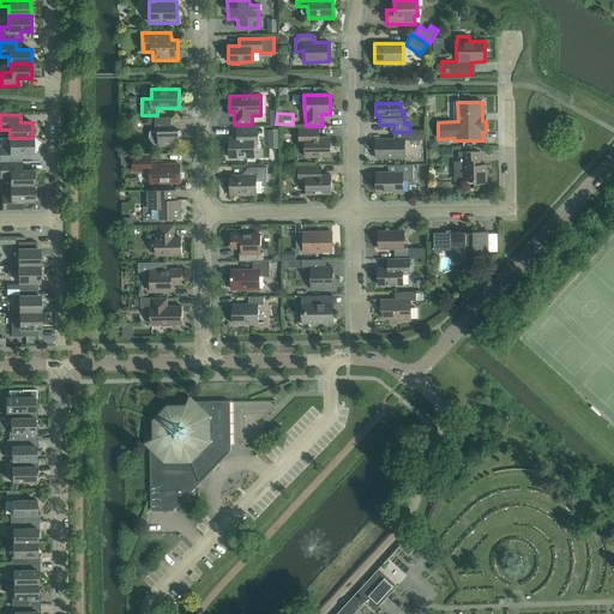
[(149,133),(149,136),(149,138),(150,139),(151,142),(152,143),(154,144),(156,144),(158,144),(158,148),(179,146),(179,131),(172,131),(172,118),(155,119),(155,132),(150,132),(149,133)]
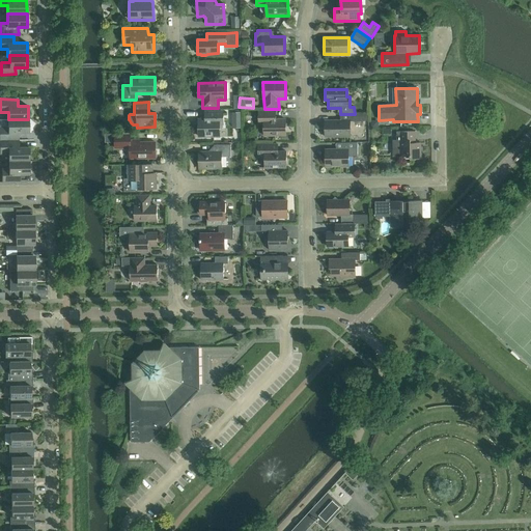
[(258,111),(258,123),(263,123),(263,136),(286,135),(285,119),(276,119),(275,111),(258,111)]
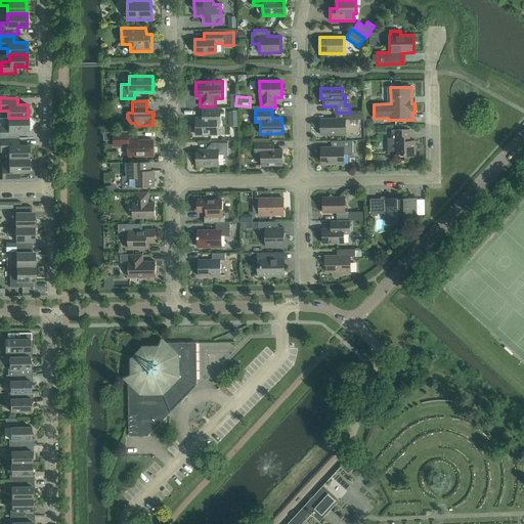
[(217,134),(217,127),(218,127),(220,126),(219,111),(206,111),(206,118),(195,118),(197,135),(217,134)]
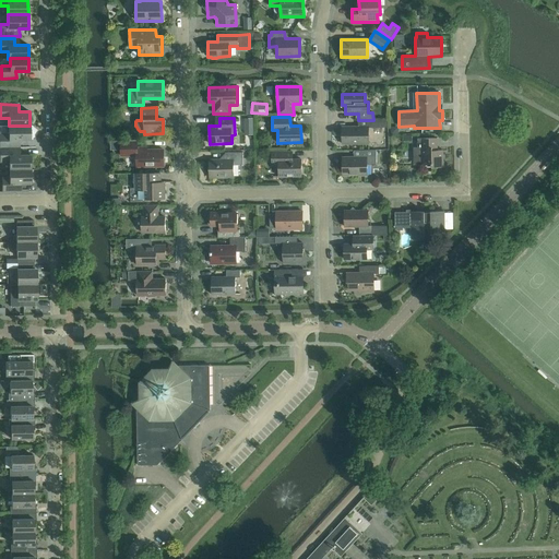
[(373,120),(358,120),(358,127),(342,127),(343,144),(368,144),(368,128),(388,128),(388,120),(373,120)]
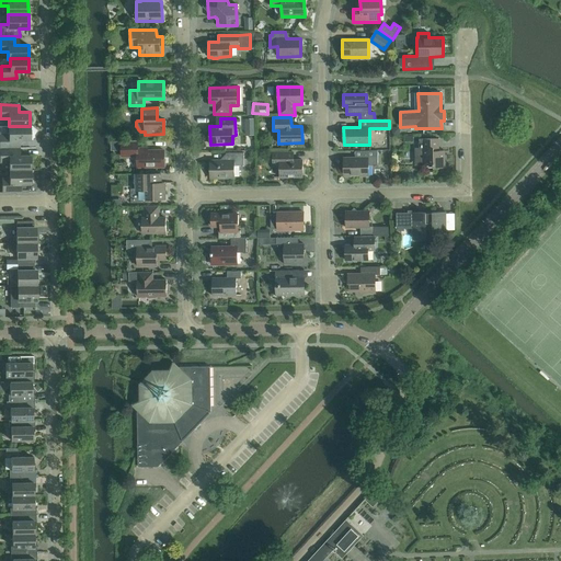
[(30,126),(9,126),(9,135),(0,135),(0,148),(20,148),(19,140),(30,140),(30,126)]
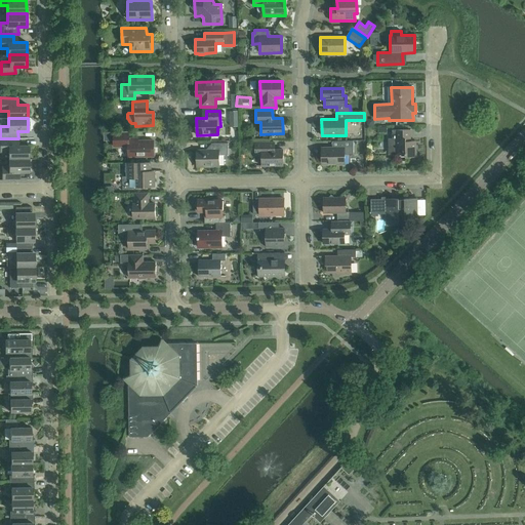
[(410,130),(396,130),(392,130),(392,138),(389,138),(389,148),(396,148),(396,155),(405,155),(405,157),(416,157),(416,142),(406,142),(406,136),(410,136),(410,130)]
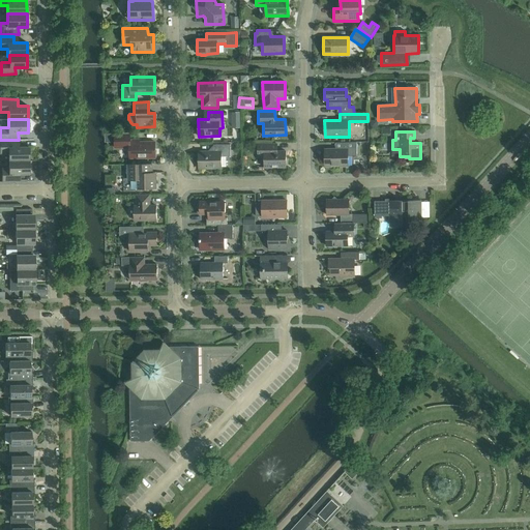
[(155,157),(155,142),(140,142),(140,140),(130,140),(129,134),(115,134),(115,148),(129,148),(129,158),(155,157)]
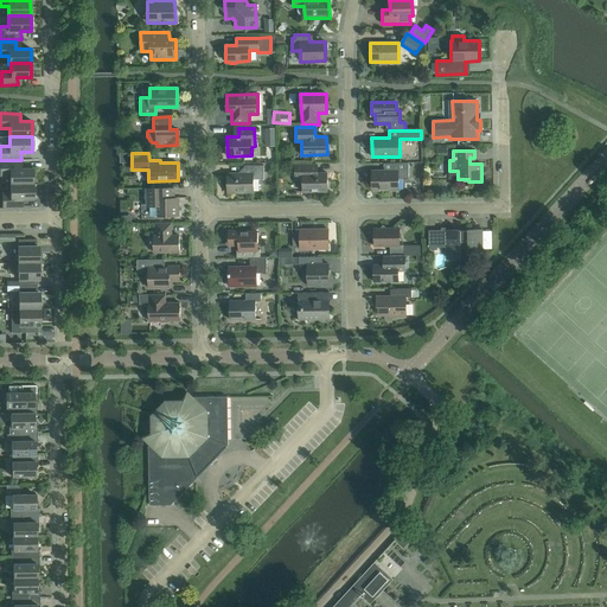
[(21,168),(21,160),(0,160),(0,163),(0,176),(11,176),(11,184),(33,184),(33,168),(21,168)]
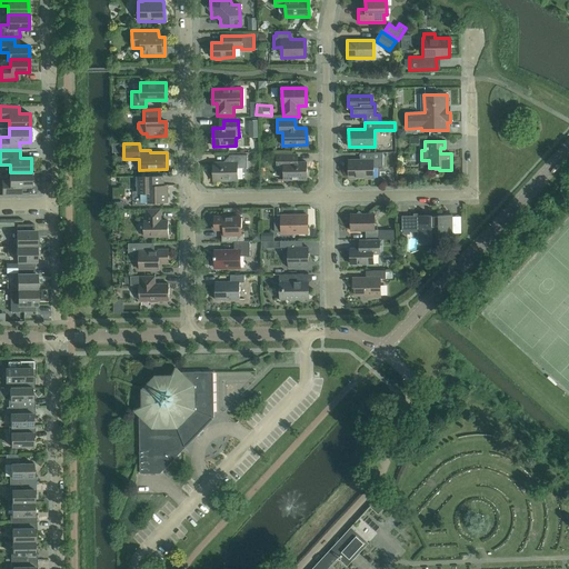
[(349,179),(373,179),(373,168),(383,168),(382,153),(369,153),(369,160),(349,160),(349,179)]
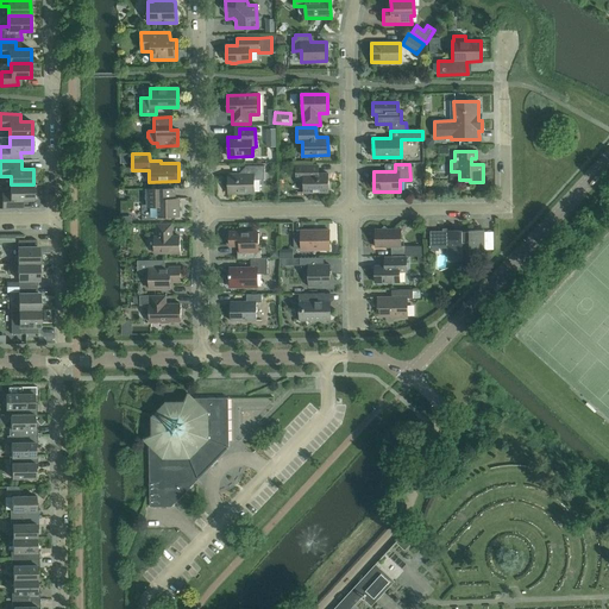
[(313,165),(296,165),(296,180),(303,180),(303,193),(328,193),(328,174),(313,174),(313,165)]
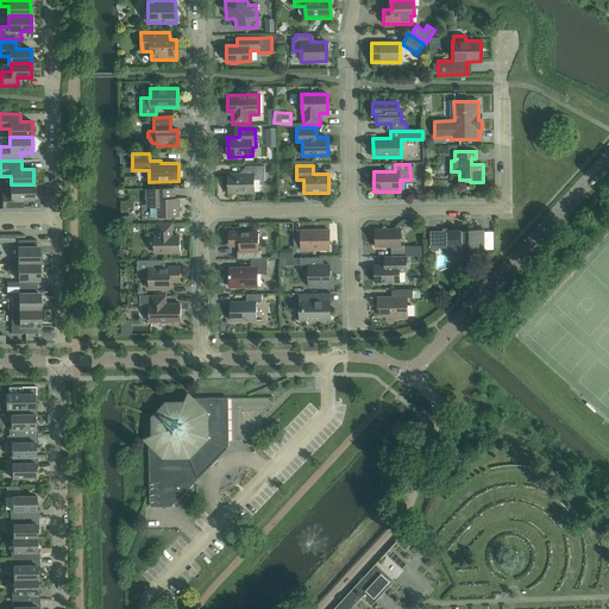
[(228,175),(228,194),(255,193),(253,180),(265,180),(264,167),(245,167),(245,175),(228,175)]
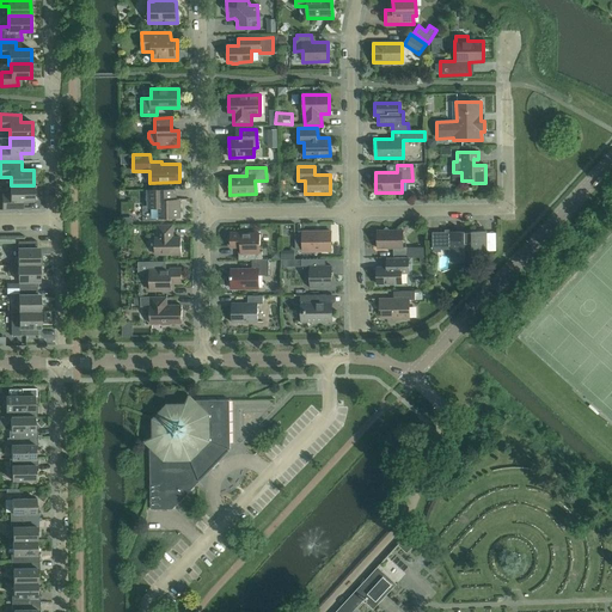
[(34,185),(11,185),(11,195),(2,195),(2,209),(23,209),(23,201),(34,201),(34,185)]
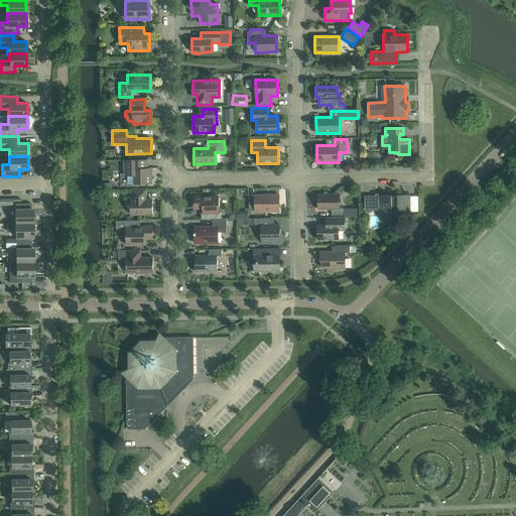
[(148,159),(122,160),(120,160),(120,169),(122,169),(122,174),(120,174),(120,186),(135,186),(135,184),(151,183),(151,168),(148,168),(148,159)]
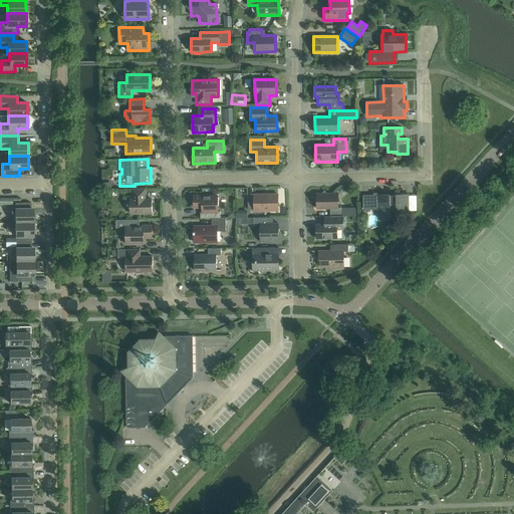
[(145,200),(145,190),(133,190),(133,200),(131,200),(131,214),(152,214),(152,200),(145,200)]
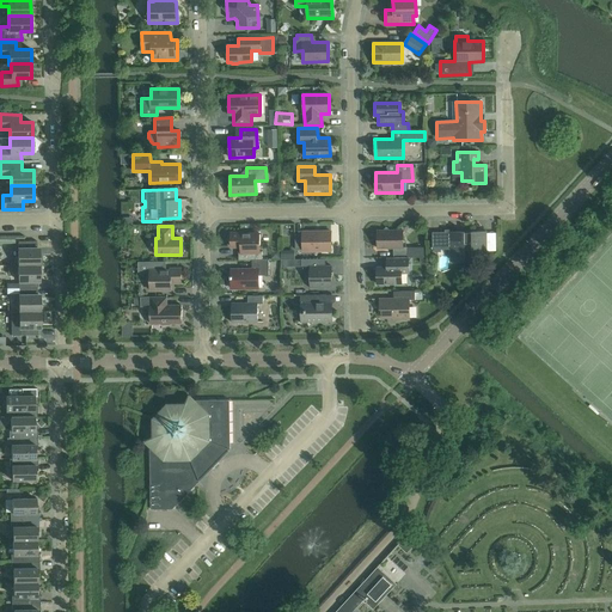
[(378,231),(378,249),(393,249),(393,256),(408,256),(408,248),(403,248),(403,231),(390,231),(386,227),(383,231),(378,231)]
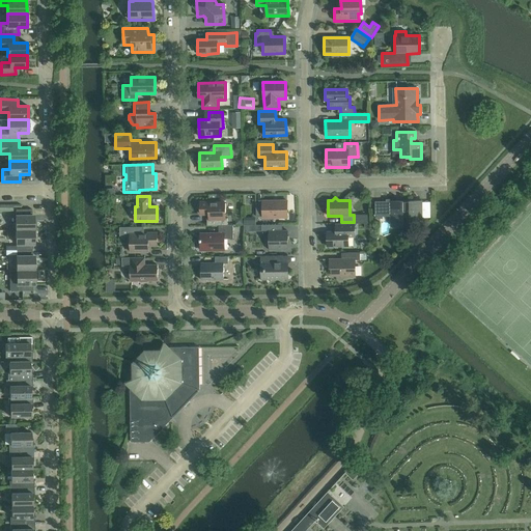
[(422,200),(399,201),(400,210),(402,210),(402,214),(399,218),(393,218),(393,219),(393,227),(410,227),(410,218),(422,218),(422,200)]
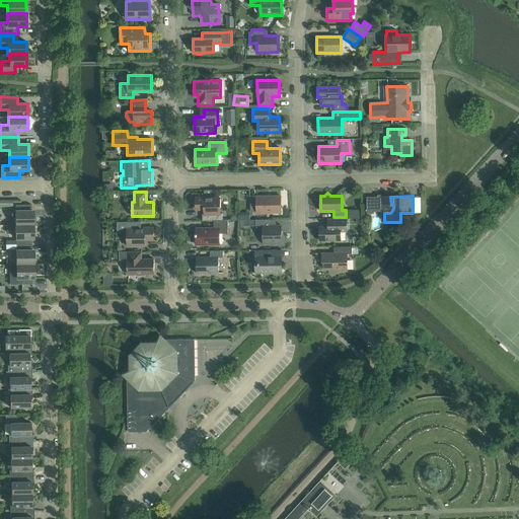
[(250,199),(250,211),(256,211),(256,213),(281,213),(281,197),(256,197),(256,199),(250,199)]
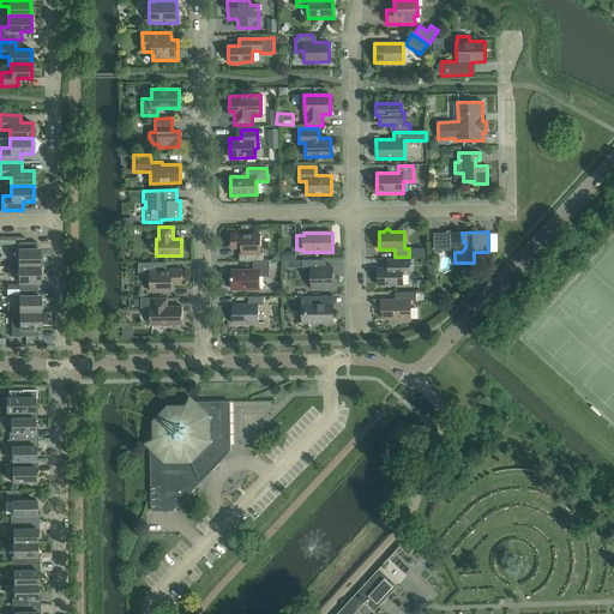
[(463,242),(462,233),(433,233),(434,253),(443,253),(443,250),(451,250),(451,253),(455,253),(455,252),(462,252),(465,247),(465,242),(463,242)]
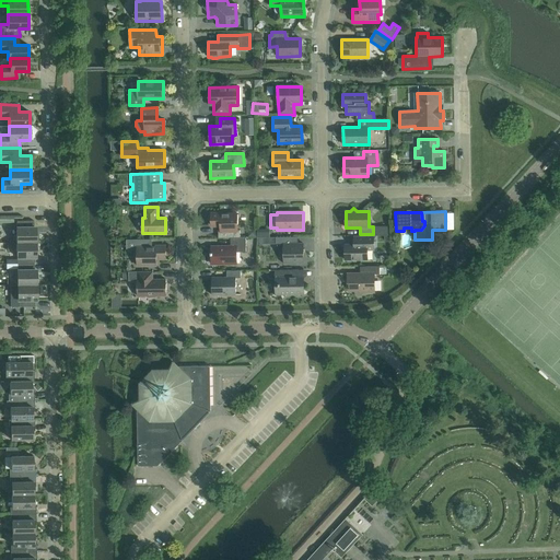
[(231,238),(240,237),(240,231),(237,231),(237,213),(221,214),(221,213),(210,213),(211,225),(218,225),(218,238),(231,238)]
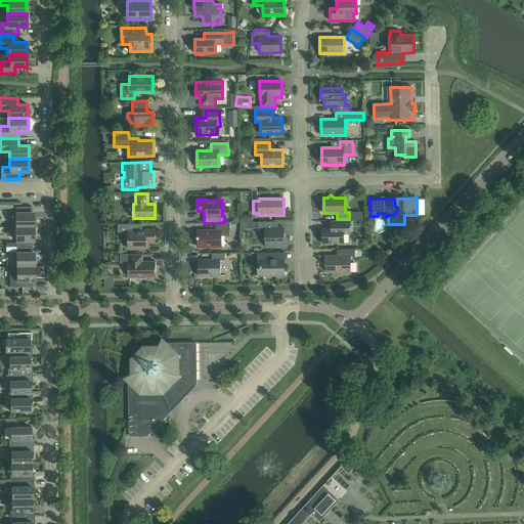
[(15,227),(34,227),(34,218),(32,218),(32,207),(15,207),(15,213),(15,227)]
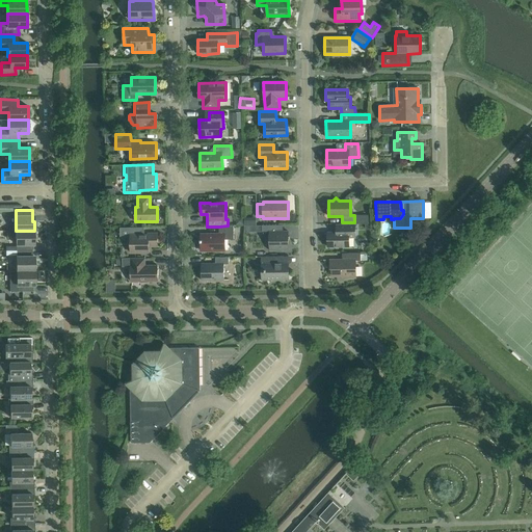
[(349,238),(355,238),(355,224),(340,224),(340,232),(327,233),(327,247),(349,247),(349,238)]
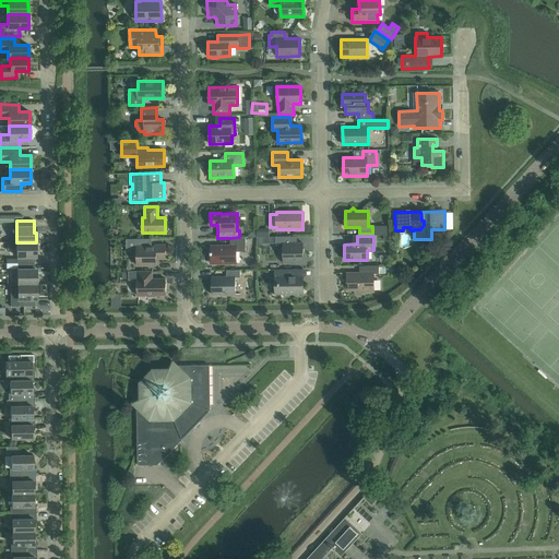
[(246,237),(239,237),(230,238),(230,246),(211,246),(211,264),(236,263),(236,251),(246,251),(246,237)]
